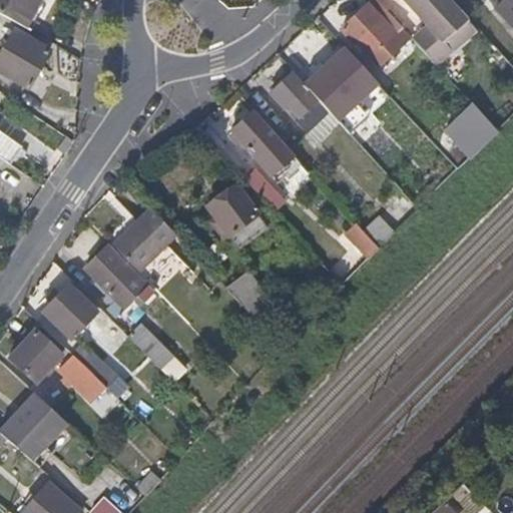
[(35,6),(38,0),(0,0),(0,3),(5,7),(28,19),(35,6)]
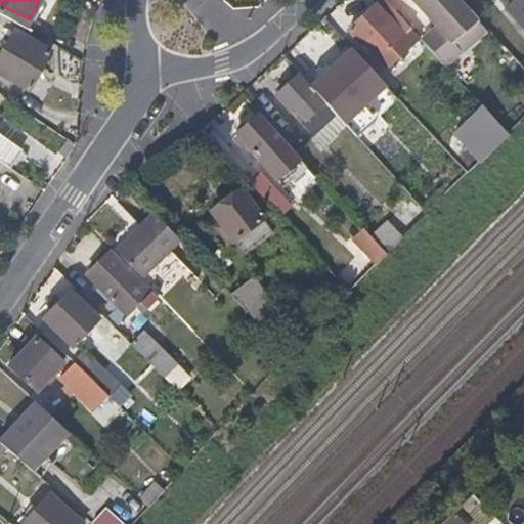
[(409,43),(417,36),(385,0),(379,0),(374,6),(348,29),(360,43),(362,40),(366,44),(379,58),(383,63),(384,66),(391,58),(409,43)]
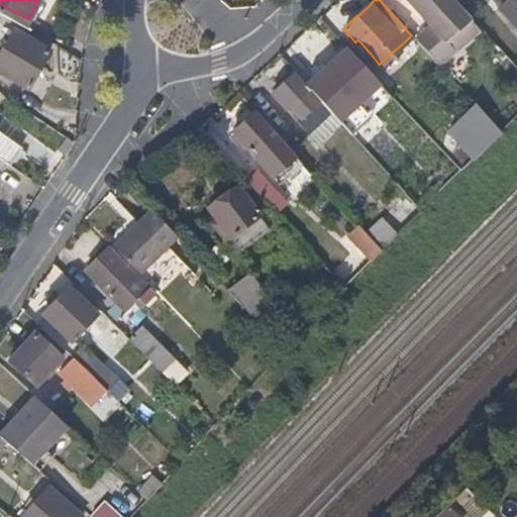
[(474,25),(450,0),(408,0),(410,2),(430,25),(415,39),(439,66),(473,34),(478,29),(474,25)]
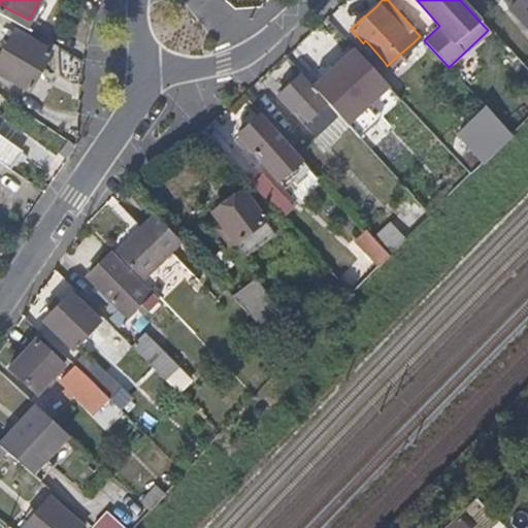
[(527,0),(510,0),(507,4),(527,27),(527,0)]
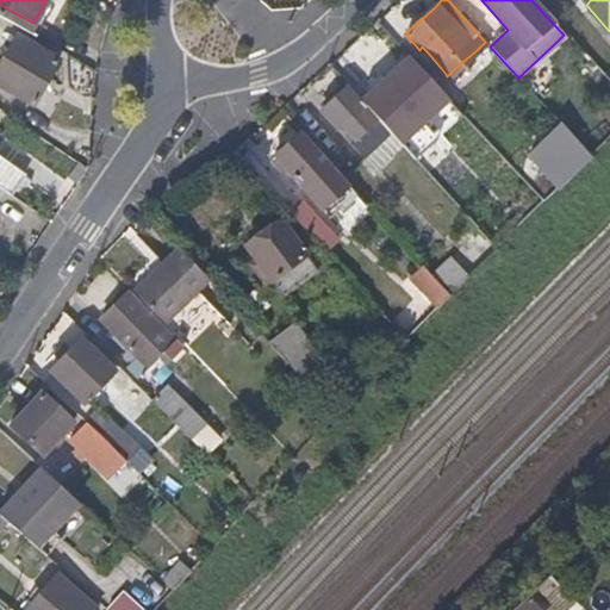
[(41,89),(54,67),(57,61),(44,54),(27,43),(16,36),(0,61),(0,82),(7,87),(25,98),(32,103),(41,89)]
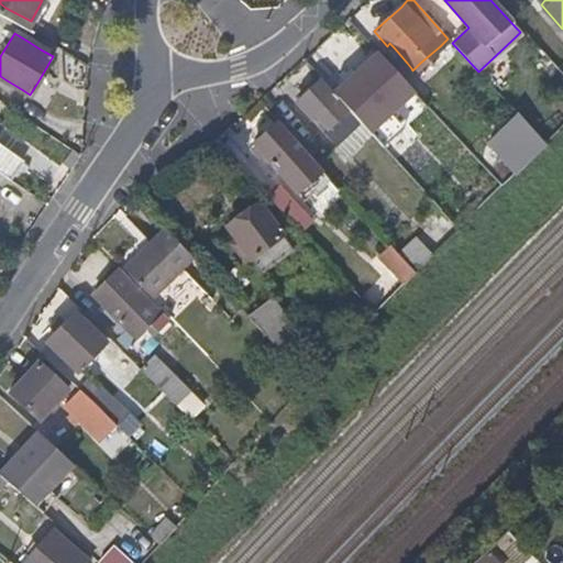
[(345,101),(381,69),(359,44),(323,77),(345,101)]
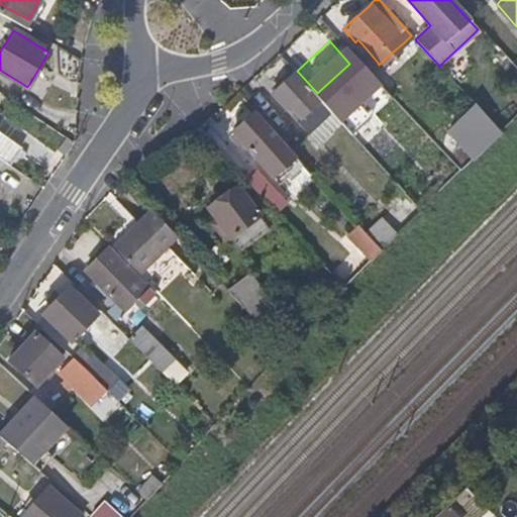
[(394,81),(379,65),(378,63),(369,71),(372,74),(379,82),(386,90),(394,81)]
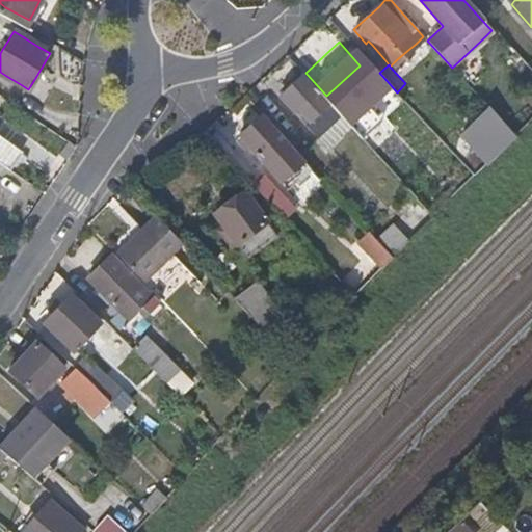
[(320,134),(340,114),(302,73),(282,91),(295,106),(298,103),(306,110),(301,114),(320,134)]
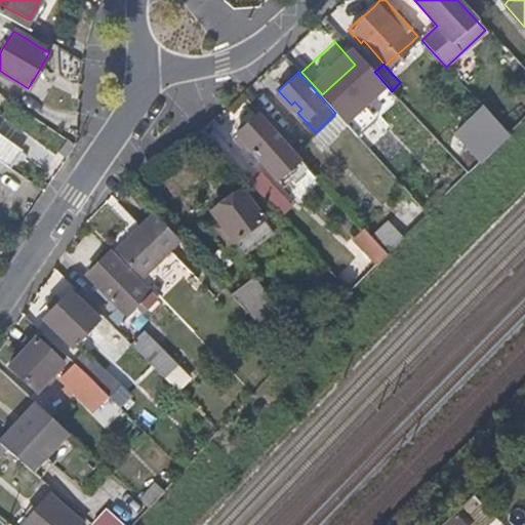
[(369,109),(349,86),(331,104),(342,115),(353,125),(369,109)]
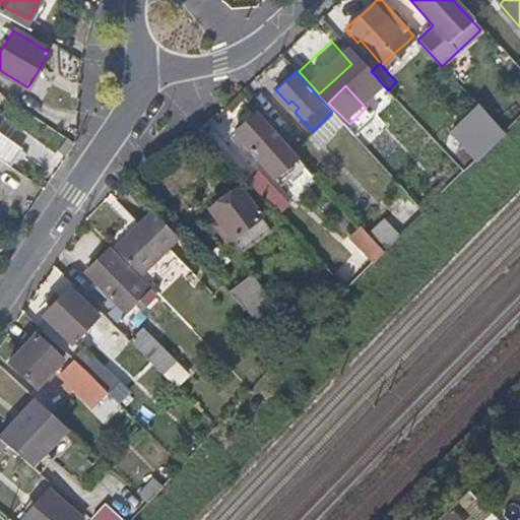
[(265,166),(285,145),(255,112),(234,131),(245,143),(255,155),(265,166)]
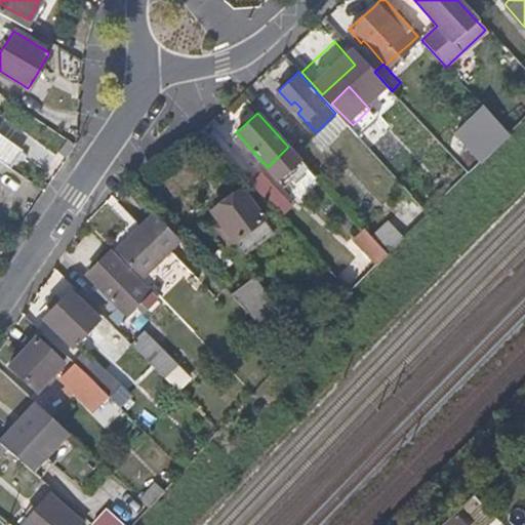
[(325,142),(345,123),(335,113),(316,132),(325,142)]
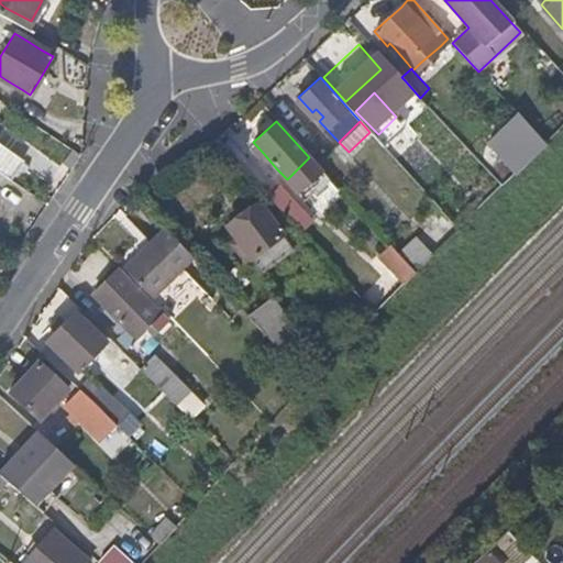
[(539,138),(530,128),(523,121),(493,150),(509,166),(539,138)]
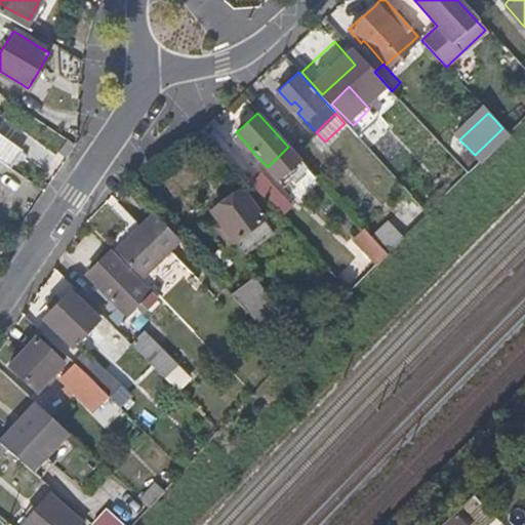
[(18,151),(8,143),(0,136),(0,162),(9,169),(11,166),(14,160),(18,154),(21,152),(18,151)]
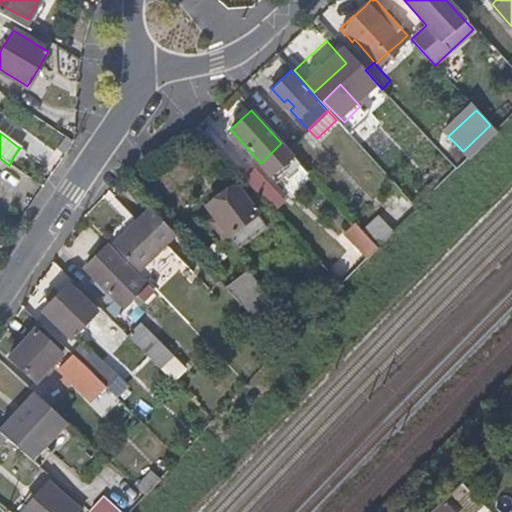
[(283,201),(254,168),(243,177),(273,210),(283,201)]
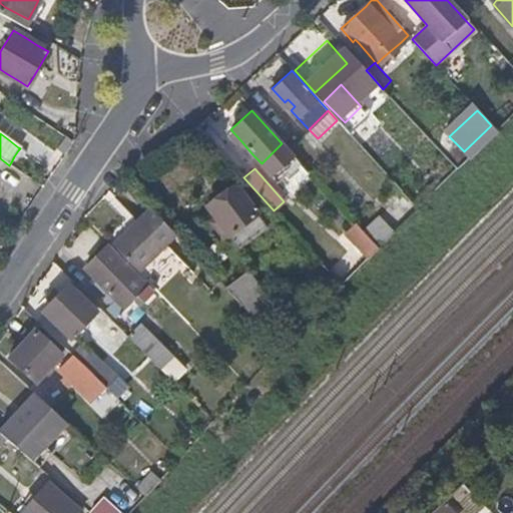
[(262,230),(271,221),(267,217),(258,207),(248,198),(236,184),(218,199),(210,207),(212,209),(217,214),(216,218),(216,221),(216,224),(217,226),(220,229),(223,231),(225,233),(228,234),(230,234),(232,232),(239,238),(245,244),(249,241),(262,230)]
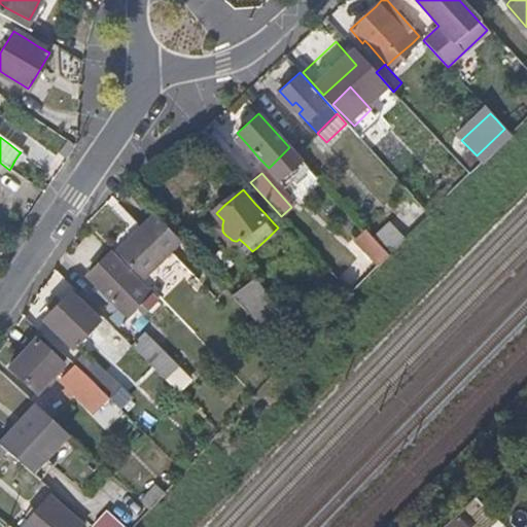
[(143,280),(181,243),(153,213),(132,235),(114,252),(143,280)]
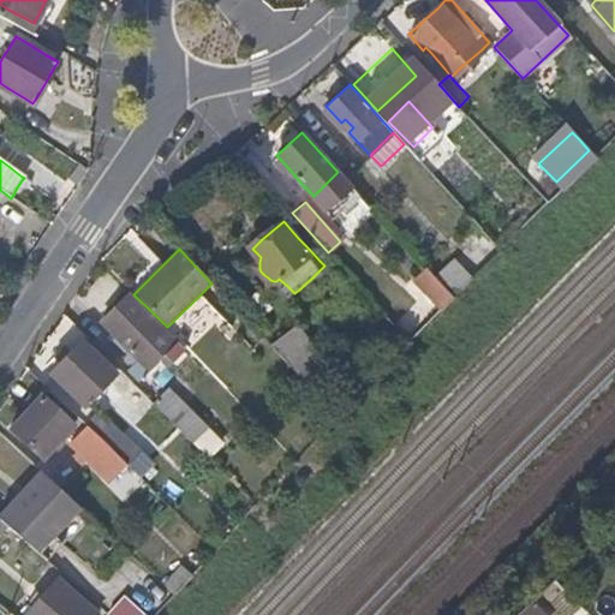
[(452,294),(472,274),(455,255),(434,275),(437,279),(452,294)]
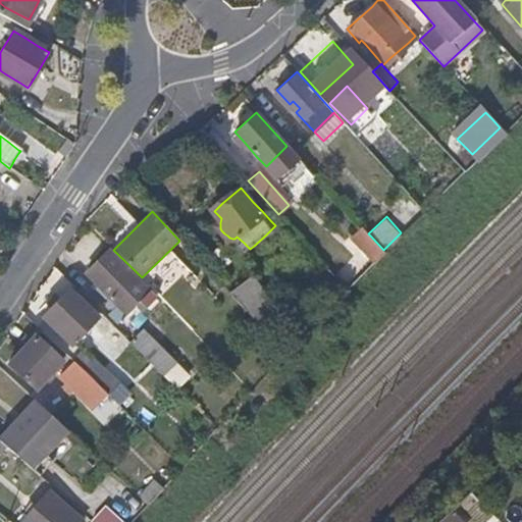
[(371,237),(368,233),(360,225),(350,237),(360,248),(371,237)]
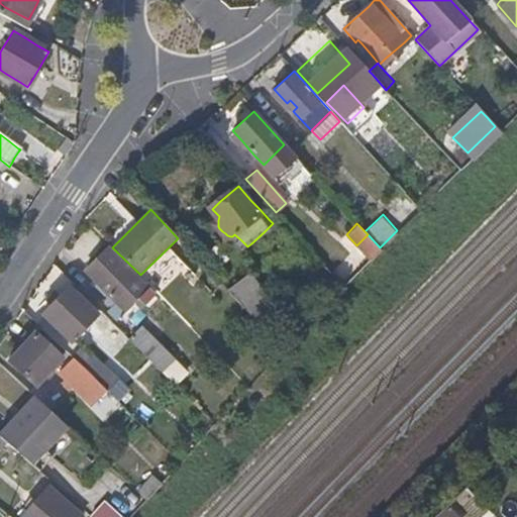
[(369,260),(380,247),(368,234),(356,245),(369,260)]
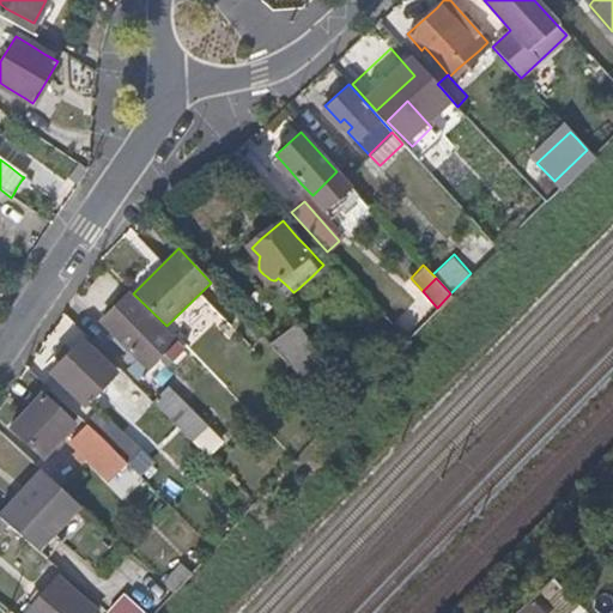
[(175,341),(127,293),(101,321),(111,332),(107,338),(131,362),(126,366),(138,378),(175,341)]
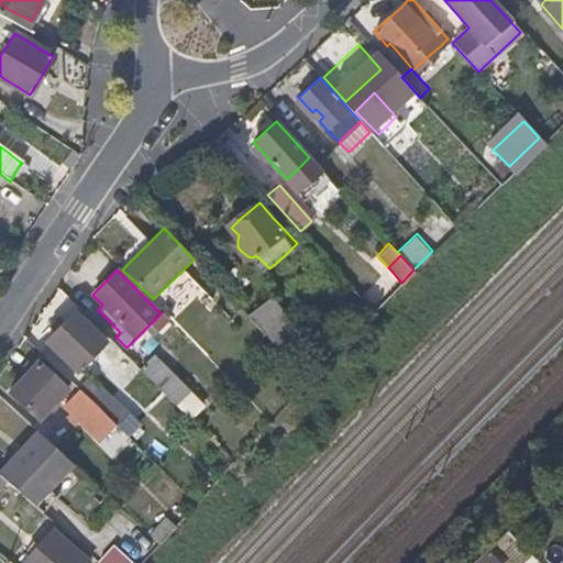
[(77,307),(58,288),(50,302),(66,320),(74,311),(77,307)]
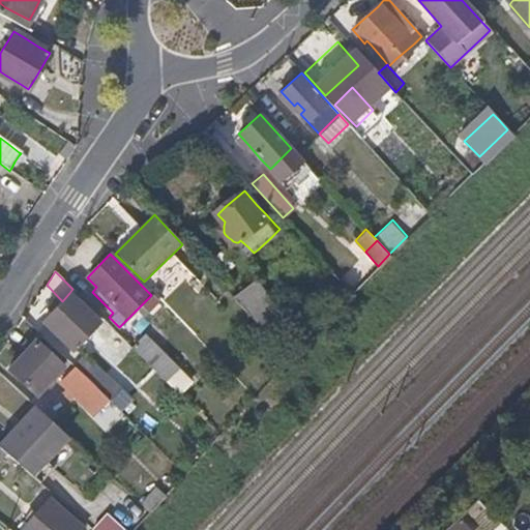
[(283,316),(257,286),(238,303),(266,333),(283,316)]
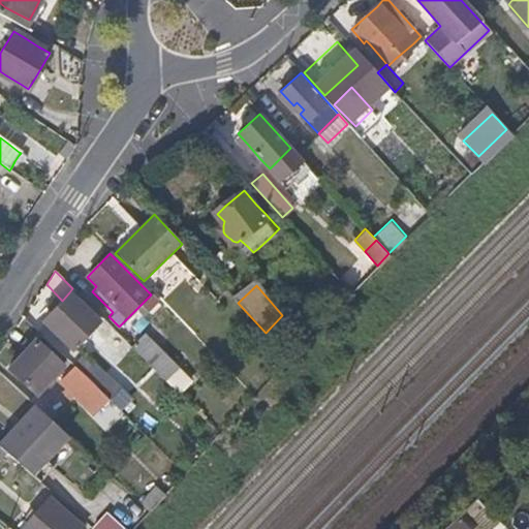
[(99,315),(72,288),(69,292),(95,320),(99,315)]
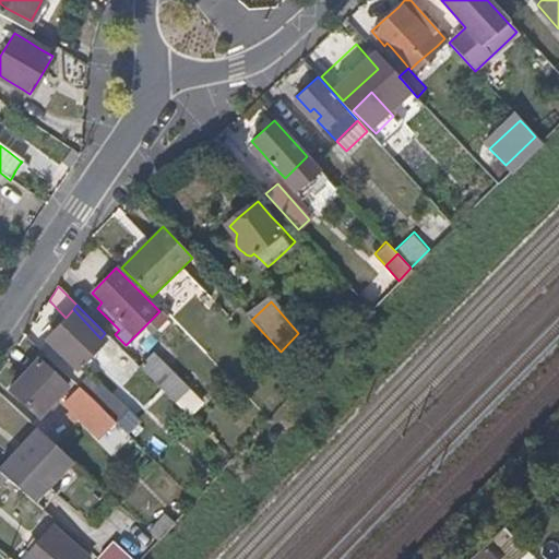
[(100,339),(73,309),(66,318),(62,320),(58,316),(51,323),(55,326),(44,341),(73,369),(103,340),(100,339)]
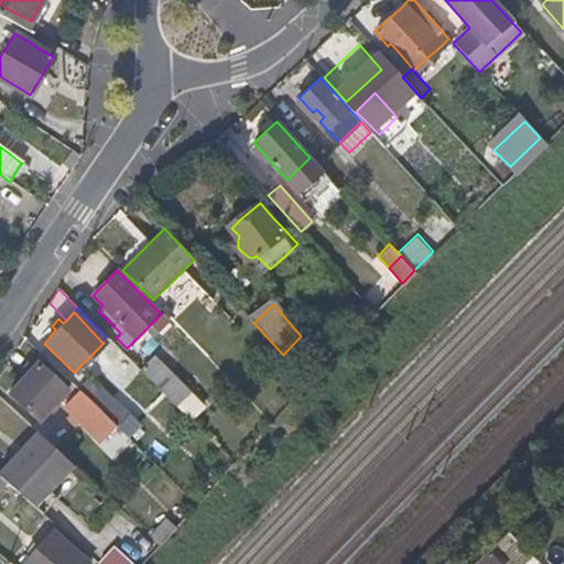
[(202,404),(153,357),(141,370),(187,418),(202,404)]
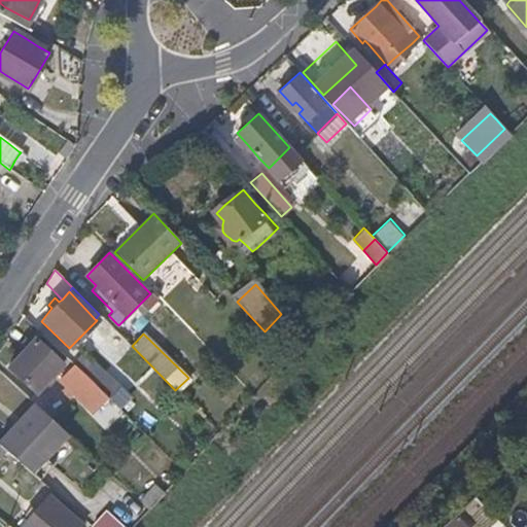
[(60,363),(34,340),(6,367),(32,391),(60,363)]
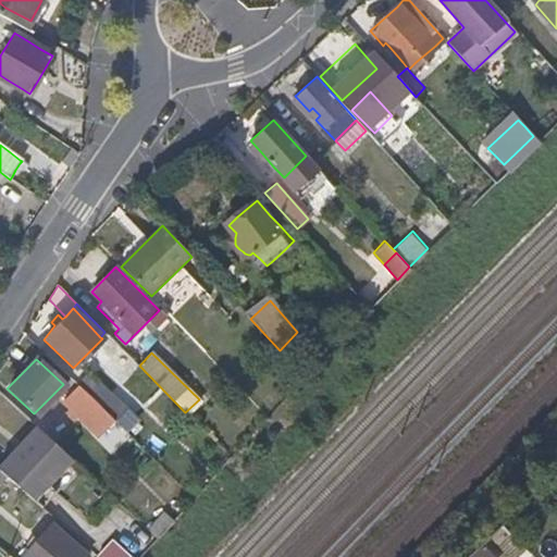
[(122,404),(88,371),(75,384),(109,418),(122,404)]
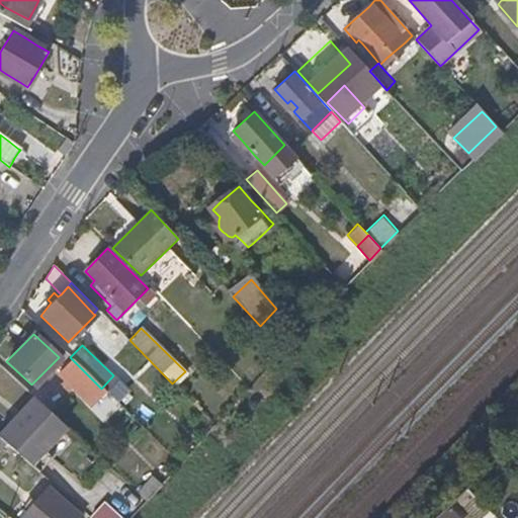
[(100,389),(68,358),(54,374),(63,382),(60,387),(64,391),(67,394),(71,390),(86,404),(100,389)]
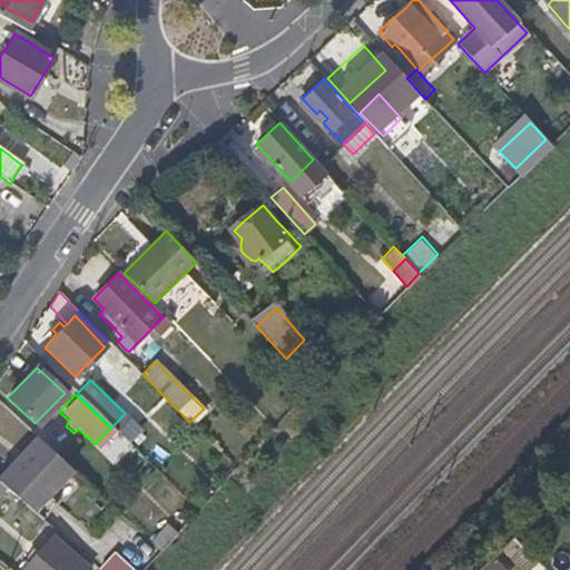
[(36,488),(61,459),(35,433),(0,473),(0,482),(7,488),(23,502),(36,488)]
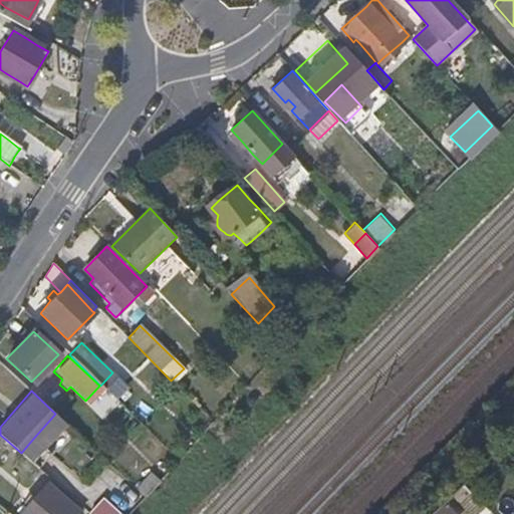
[(29,461),(40,447),(32,440),(21,453),(29,461)]
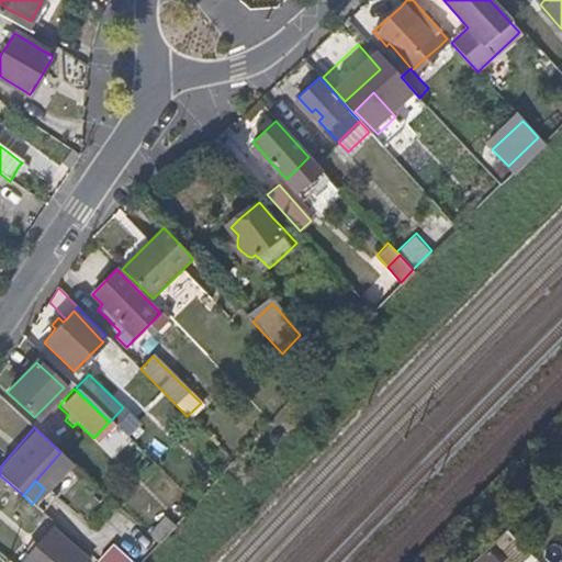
[(82,561),(86,559),(51,529),(37,544),(30,553),(22,561),(82,561)]
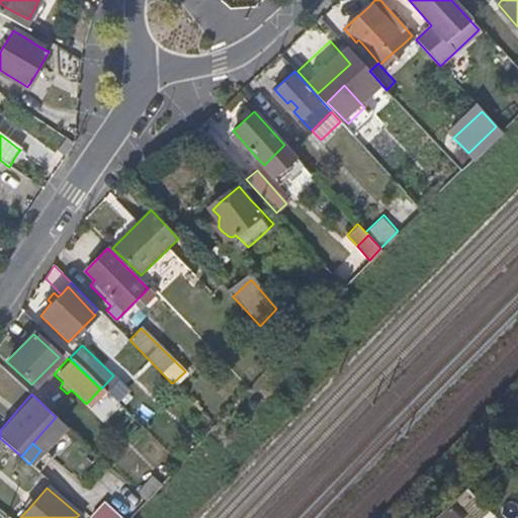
[(27,510),(34,502),(29,498),(22,506),(27,510)]
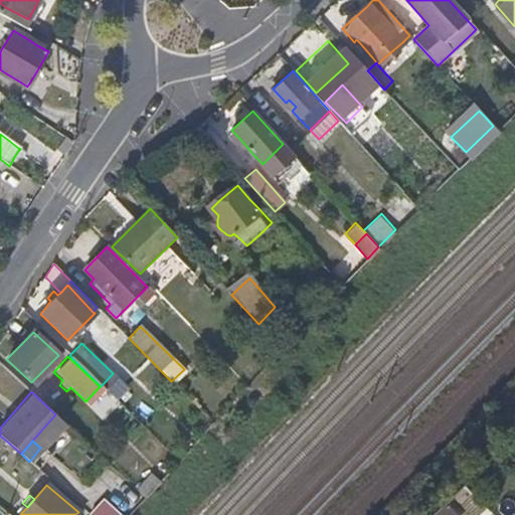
[(118,514),(100,499),(88,514),(89,514),(118,514)]
